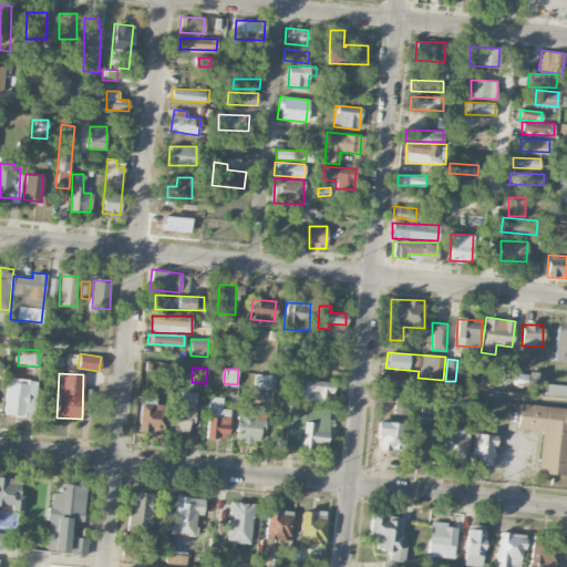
[(276,391),(278,375),(256,373),(254,389),(276,391)]
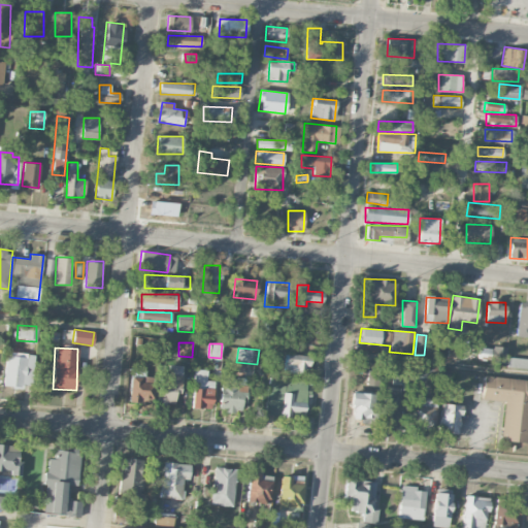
[(4,386),(31,387),(32,354),(6,352),(4,386)]
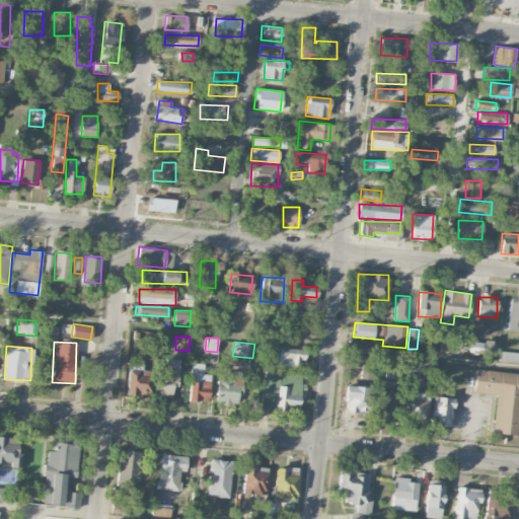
[(303,349),(280,349),(279,366),(303,367),(303,349)]
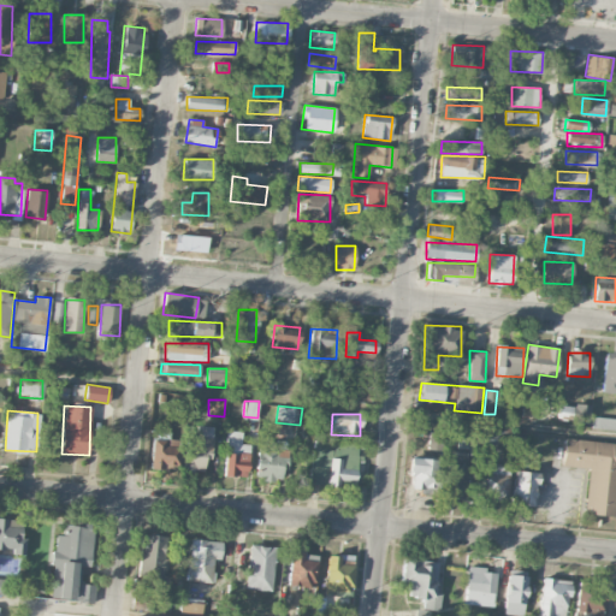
[(197,436),(187,434),(185,469),(203,471),(205,460),(211,460),(213,426),(197,426),(197,436)]
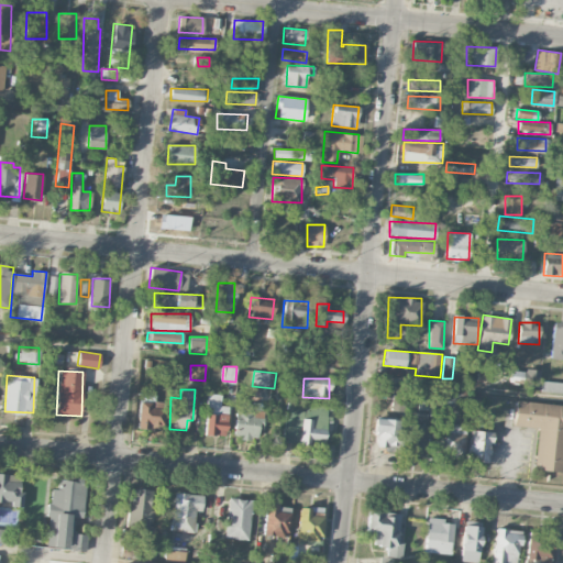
[(418,409),(433,411),(435,394),(419,392),(418,409)]
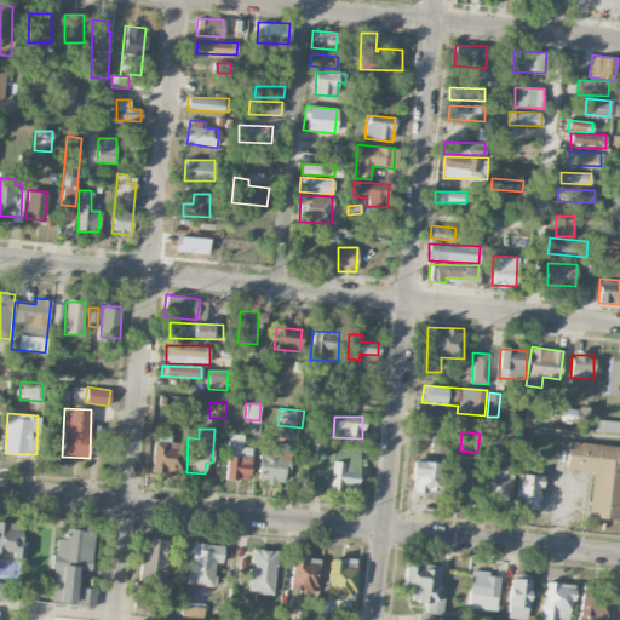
[(484,446),(516,449),(517,435),(486,431),(484,446)]
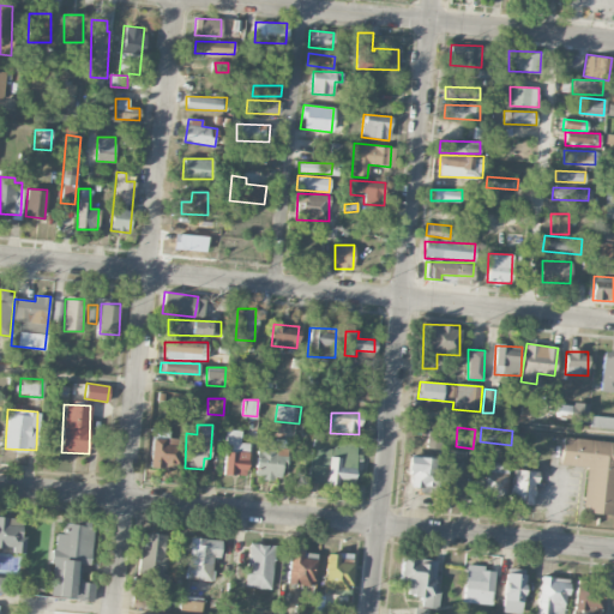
[(247,443),(240,443),(241,431),(226,429),(224,475),(247,475),(247,443)]
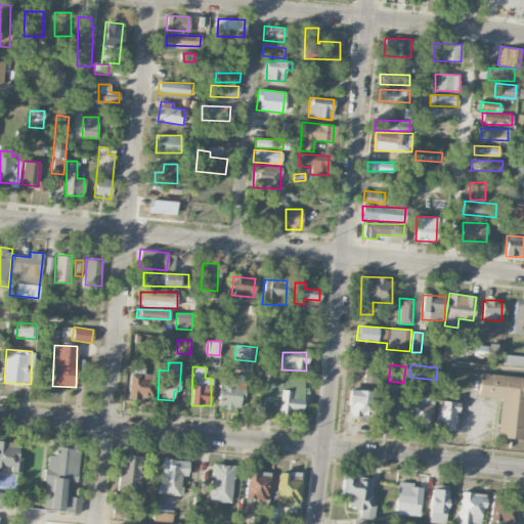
[(377,367),(364,367),(363,383),(376,383),(377,367)]
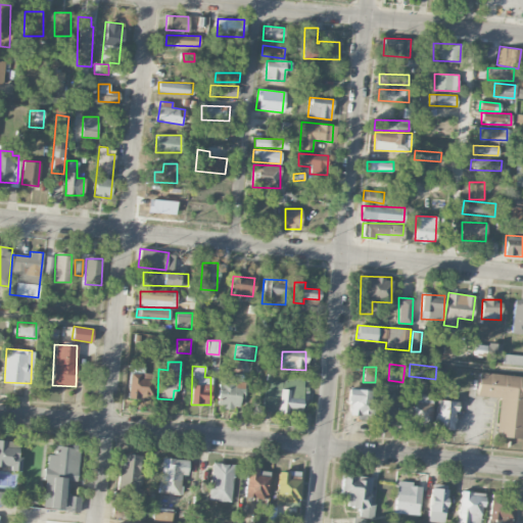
[(151,399),(152,374),(129,373),(128,398),(151,399)]
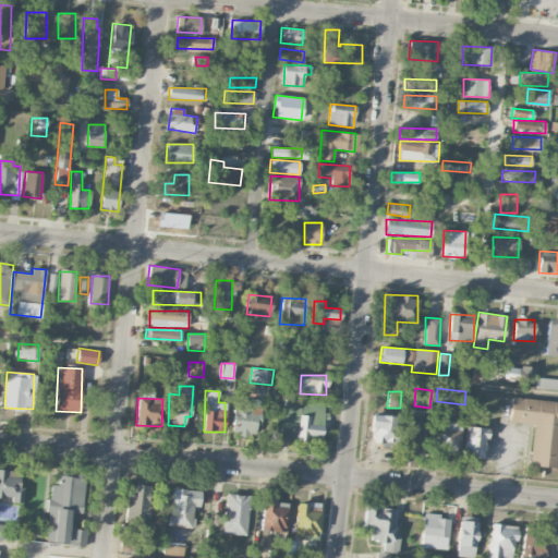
[(509,422),(532,424),(530,466),(557,468),(557,400),(510,398),(509,422)]
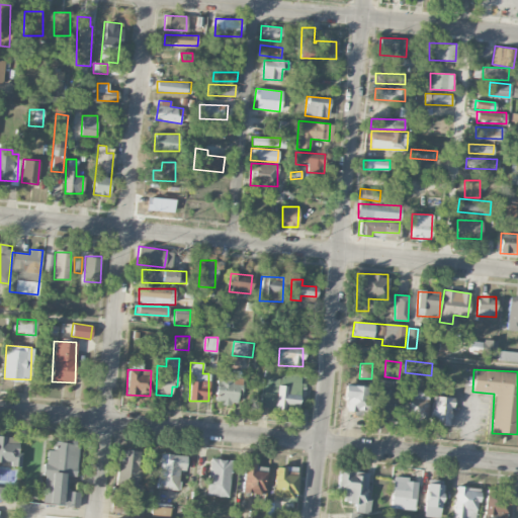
[(240,404),(241,371),(218,370),(216,403),(240,404)]
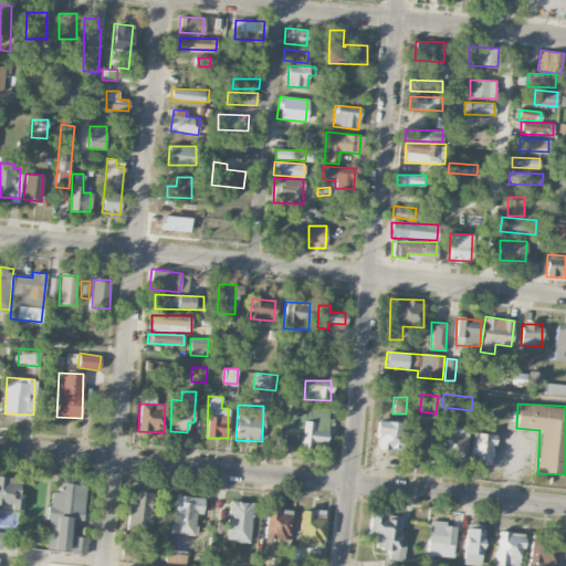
[(326,442),(327,407),(287,405),(285,444),(311,447),(312,441),(326,442)]
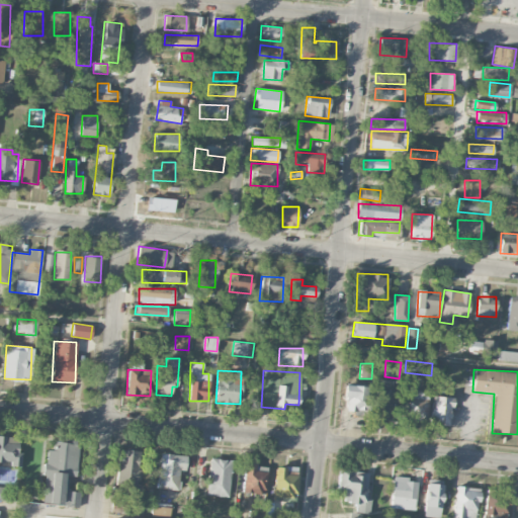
[(446,393),(447,380),(437,378),(435,392),(446,393)]
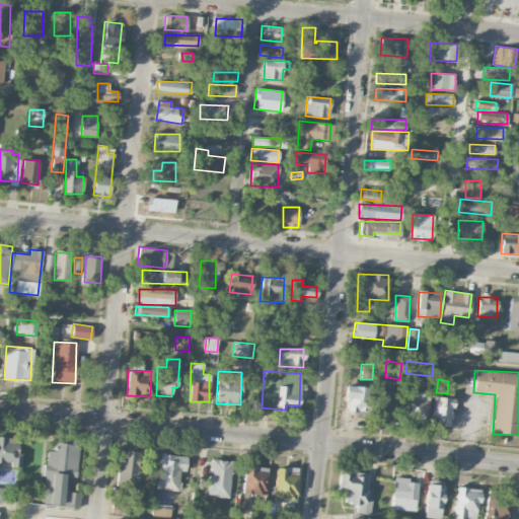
[(393,380),(374,380),(373,419),(391,420),(393,380)]
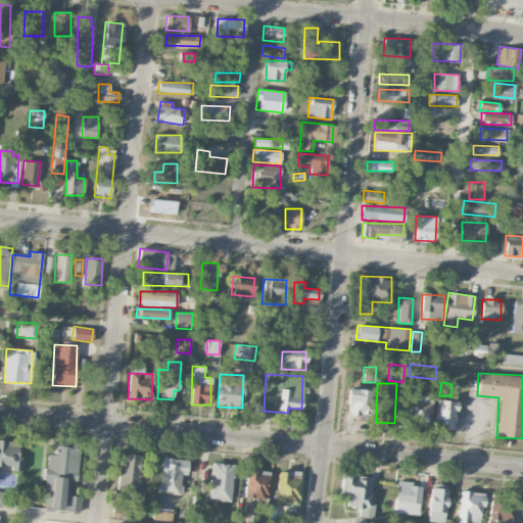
[(370,389),(347,388),(346,414),(369,415),(370,389)]
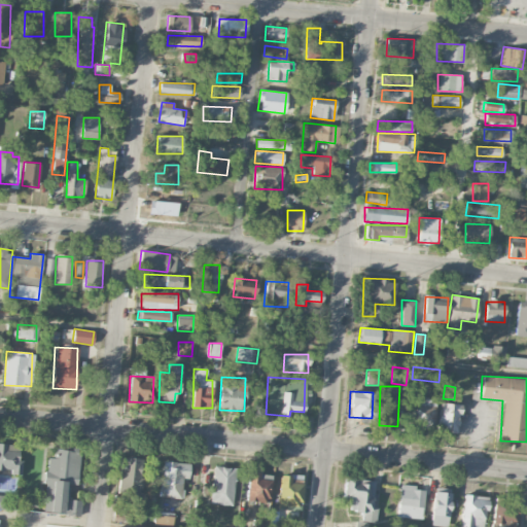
[(433,398),(413,397),(412,426),(432,427),(433,398)]
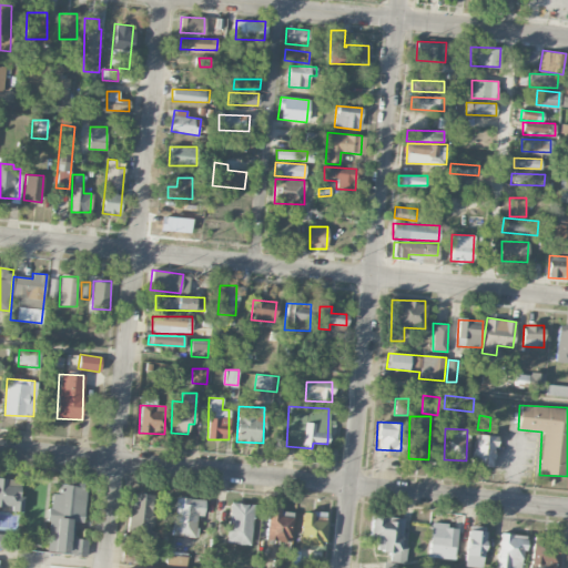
[(472,465),(493,466),(495,436),(473,435),(472,465)]
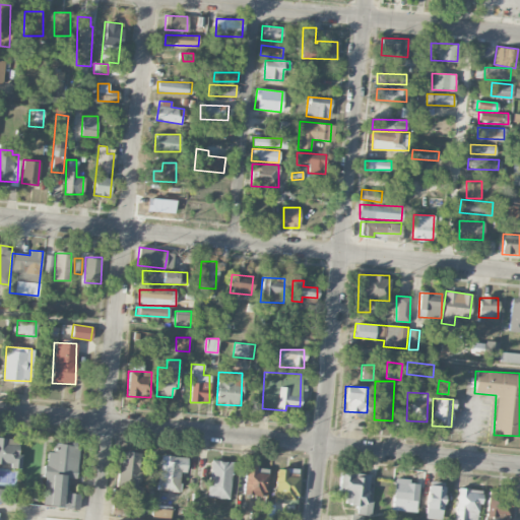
[(0,463),(10,464),(10,468),(20,468),(21,454),(18,454),(18,439),(0,438),(0,463)]
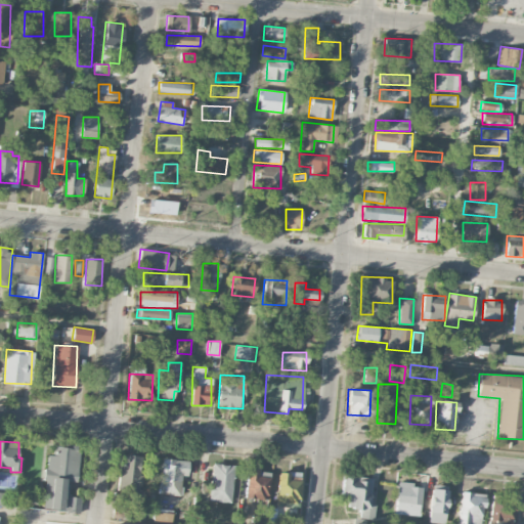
[(42,509),(79,513),(81,497),(66,496),(68,482),(77,483),(80,449),(54,446),(53,455),(48,454),(42,509)]
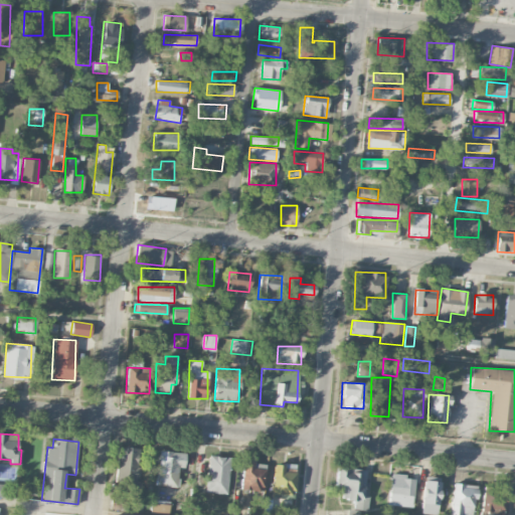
[(138,448),(118,447),(117,484),(137,484),(138,448)]
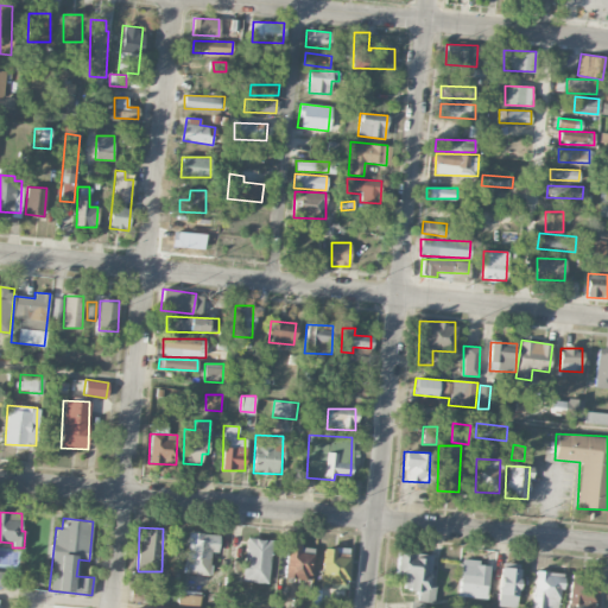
[(217,552),(219,534),(187,532),(184,574),(208,575),(209,552),(217,552)]
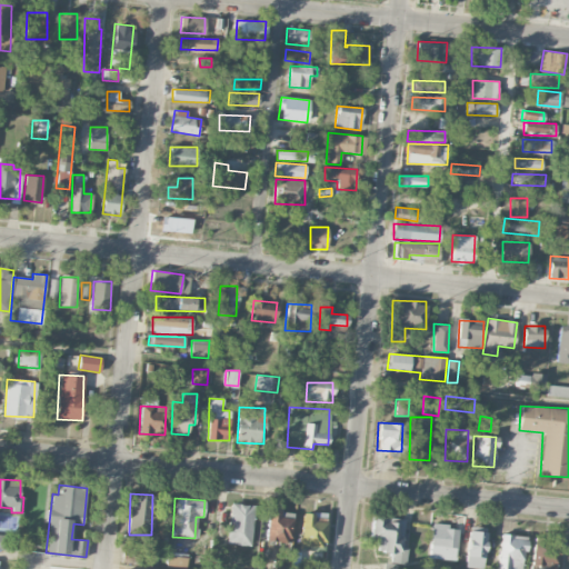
[(227,545),(251,546),(253,505),(229,503),(227,545)]
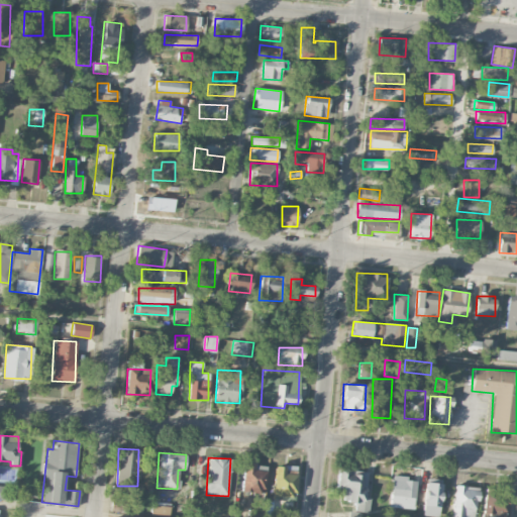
[(265,493),(266,464),(243,464),(242,492),(265,493)]
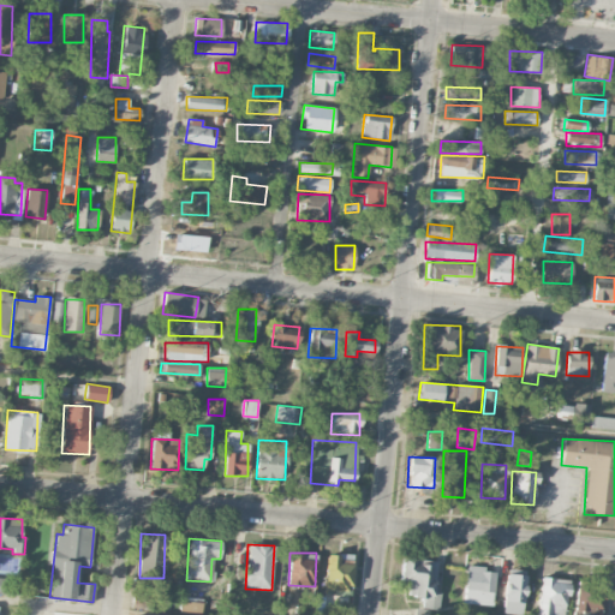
[(326,554),(324,593),(351,593),(353,555),(326,554)]
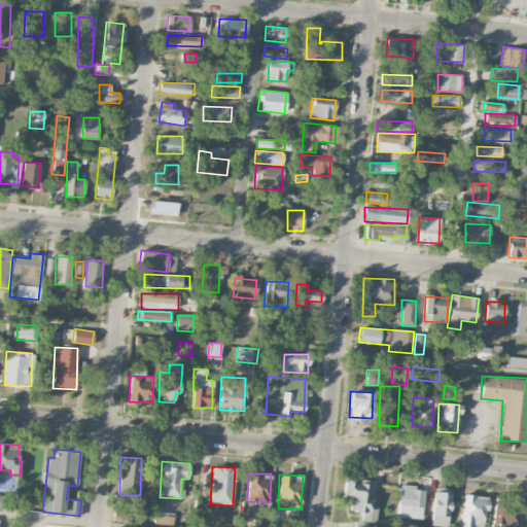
[(374,480),(345,478),(343,497),(351,498),(350,511),(362,512),(361,521),(376,523),(377,507),(372,506),(374,480)]
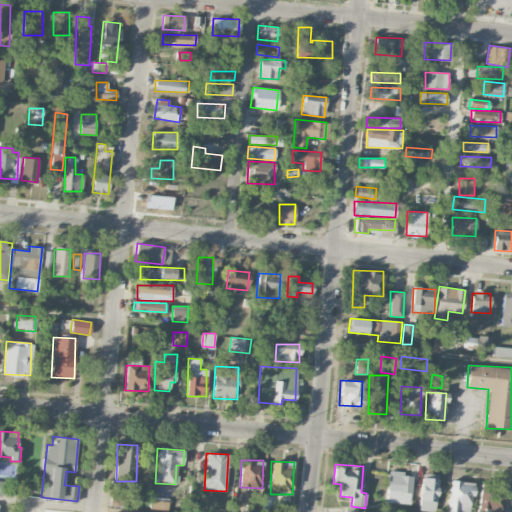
[(413,475),(389,471),(385,501),(409,505),(413,475)]
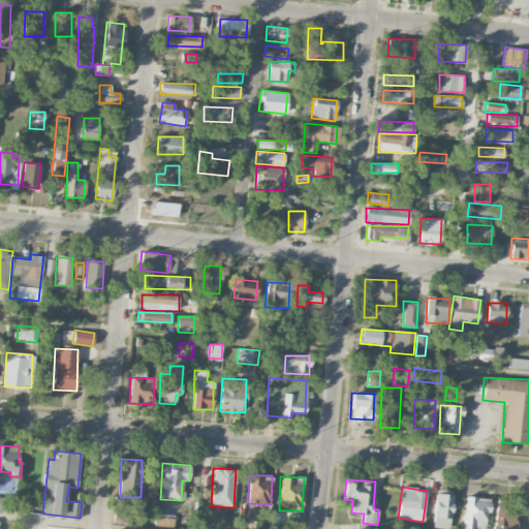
[(450,494),(435,494),(434,528),(450,528),(450,494)]
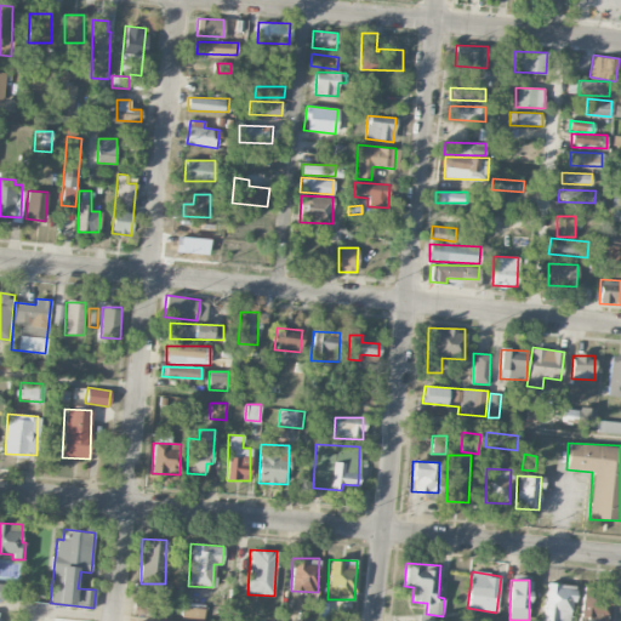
[(570,620),(573,585),(545,584),(543,620),(570,620)]
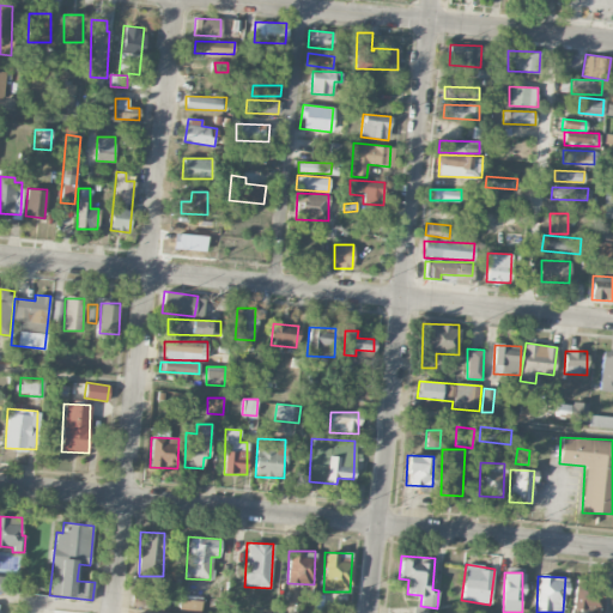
[(600,612),(601,582),(574,581),(574,611),(600,612)]
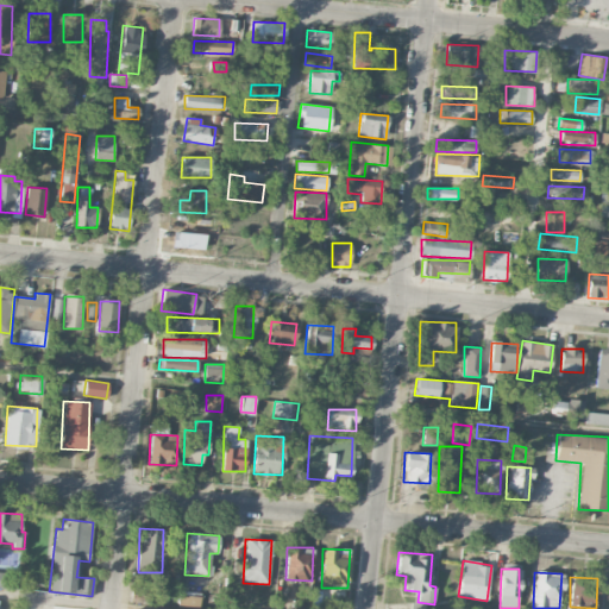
[(199,608),(200,596),(179,594),(177,608),(189,608),(199,608)]
